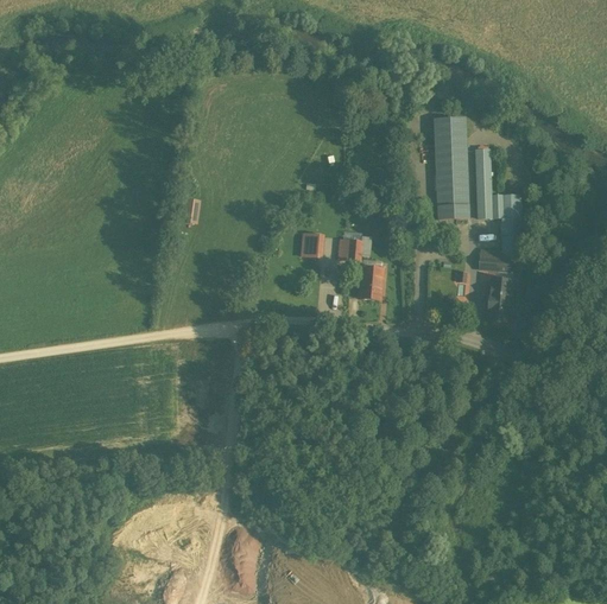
[(469,217),(465,118),(435,119),(438,218),(469,217)]
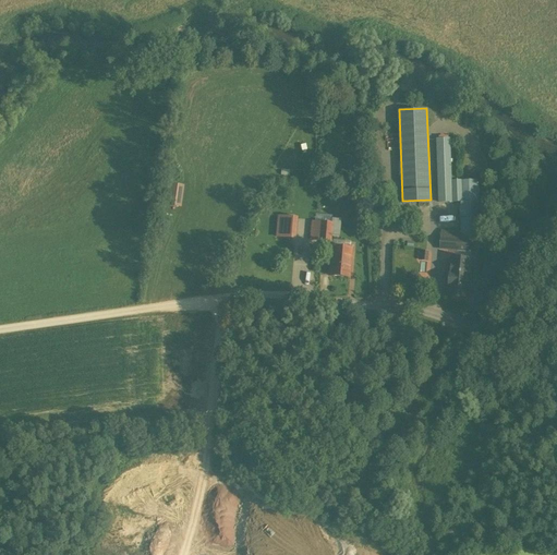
[(450,136),(437,137),(439,200),(452,198),(451,180),(450,136)]
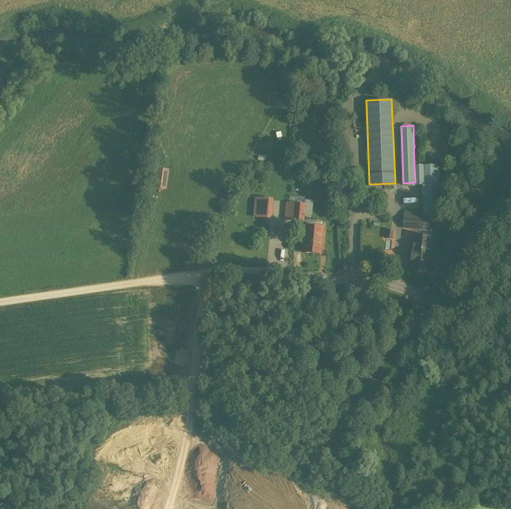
[(441,218),(439,164),(414,165),(415,182),(424,182),(425,212),(429,213),(429,218),(431,218),(441,218)]
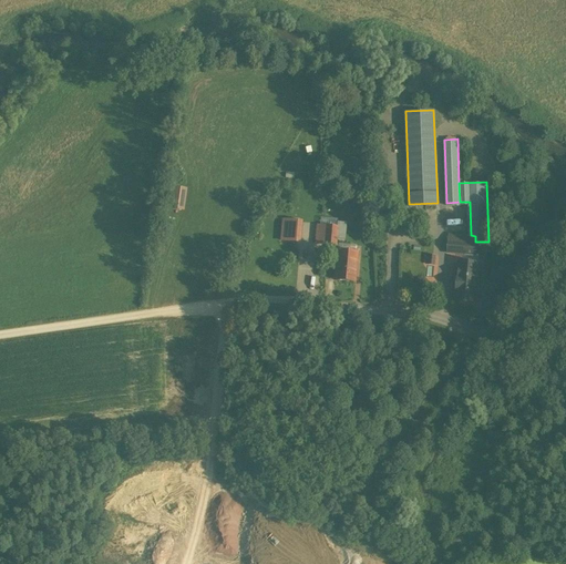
[(182,203),(193,203),(193,185),(182,185),(182,203)]
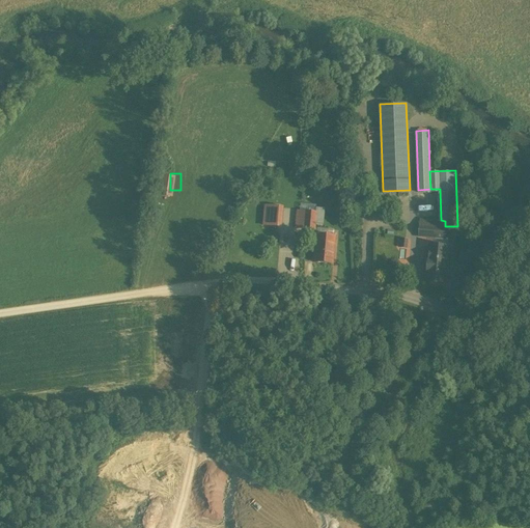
[(325,203),(316,202),(315,211),(316,211),(315,217),(324,217),(325,203)]
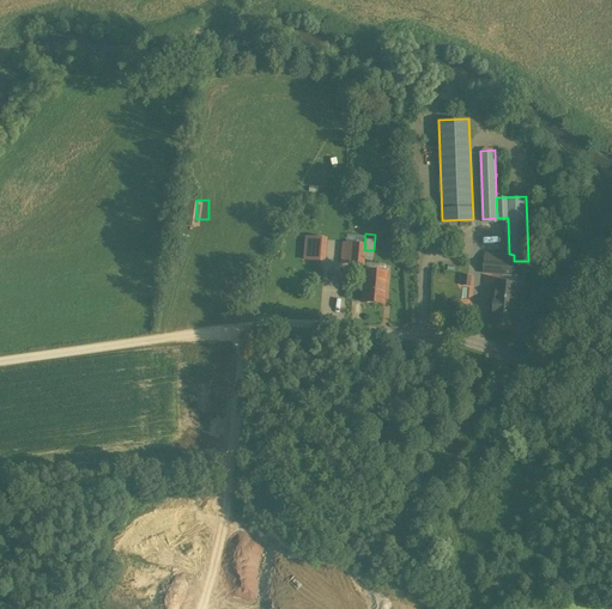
[(322,236),(307,235),(306,256),(321,259),(322,236)]
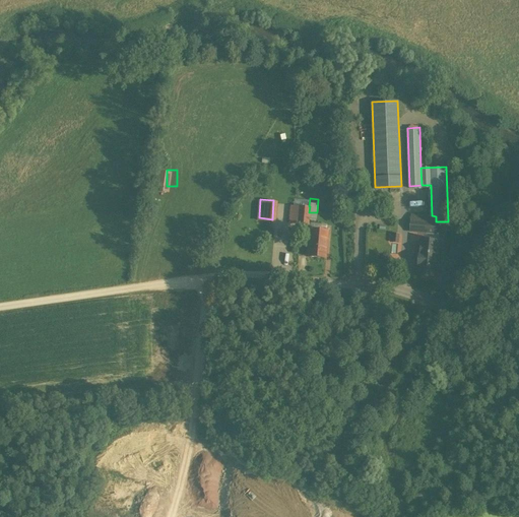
[(309,206),(300,205),(299,212),(290,211),(290,220),(309,222),(309,212),(310,206),(309,206)]
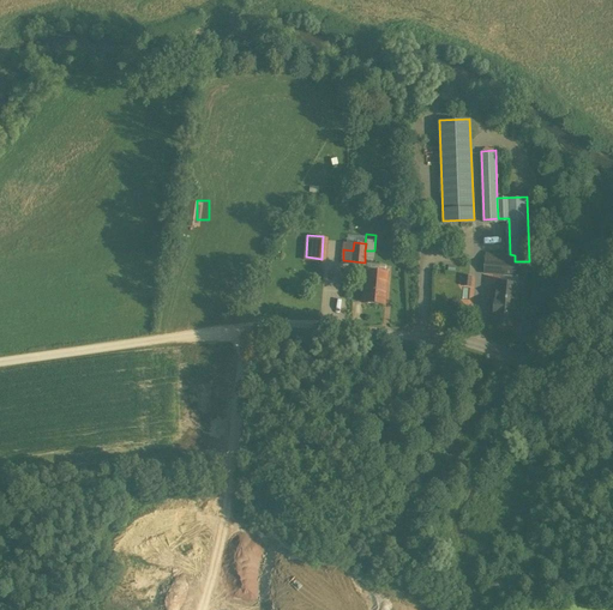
[(510,254),(487,252),(486,271),(516,273),(517,261),(515,261),(515,255),(510,254)]
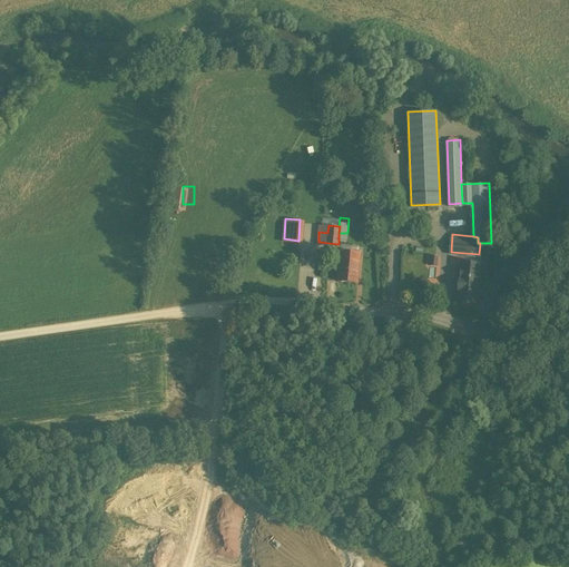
[(359,252),(341,251),(337,279),(356,280),(359,252)]
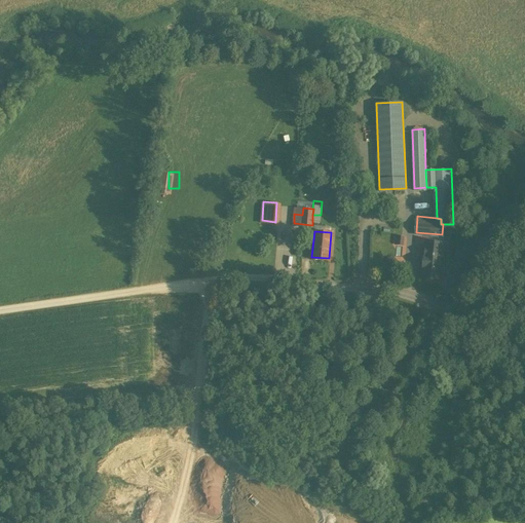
[(445,243),(427,241),(426,257),(425,257),(425,258),(426,258),(425,265),(424,265),(424,266),(425,266),(424,276),(425,276),(427,278),(433,279),(435,277),(442,277),(445,243)]
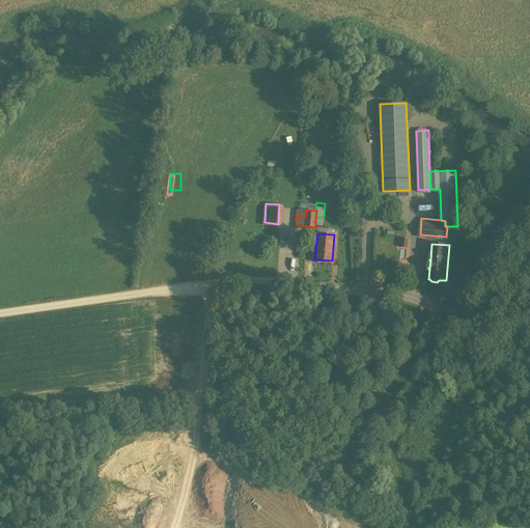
[(428,494),(428,503),(445,503),(445,494),(428,494)]
